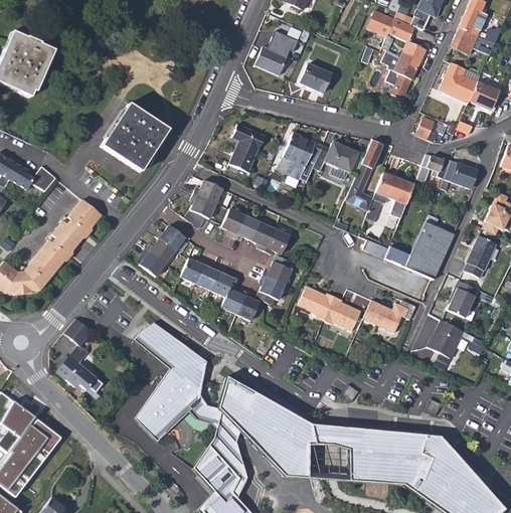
[(303,8),(306,0),(285,0),(303,8)]
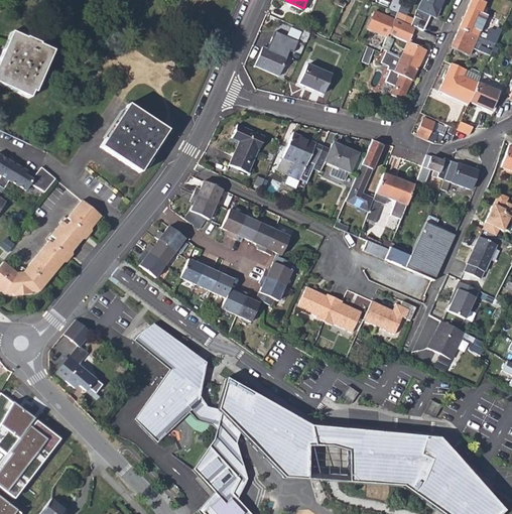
[(423,0),(416,16),(428,21),(431,14),(437,17),(444,0),(423,0)]
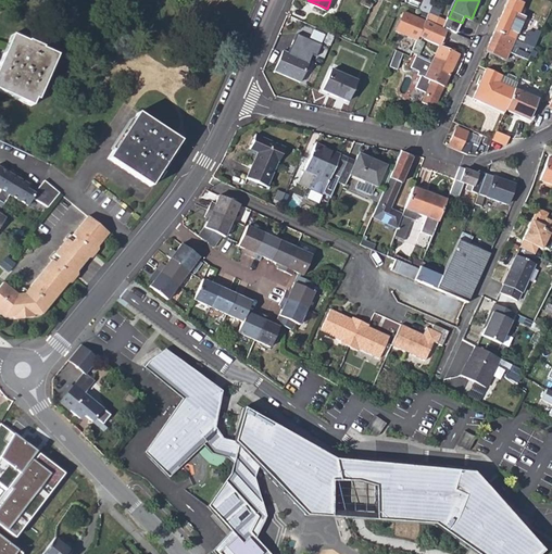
[(524,1),(522,0),(510,0),(498,29),(536,46),(538,40),(515,30),(510,27),(516,13),(517,11),(522,9),(524,1)]
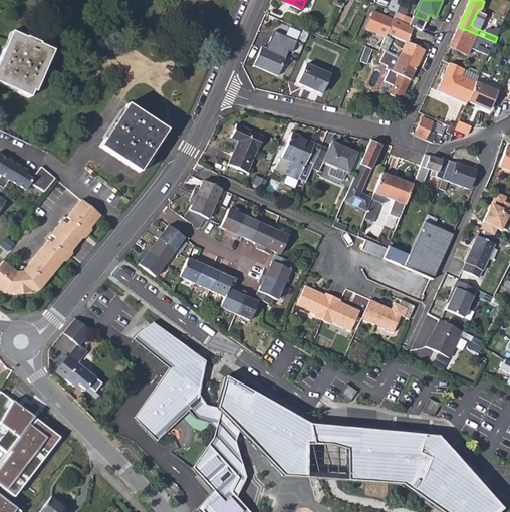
[(400,10),(407,13),(410,4),(404,1),(400,10)]
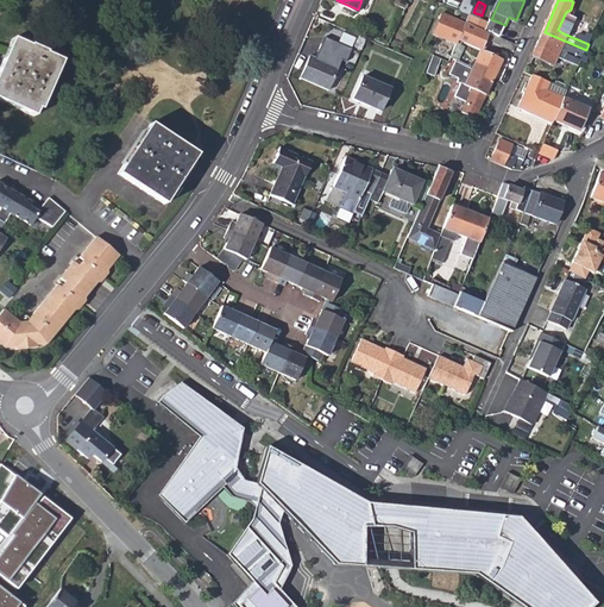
[(436,32),(459,42),(461,37),(467,22),(444,12),(436,32)]
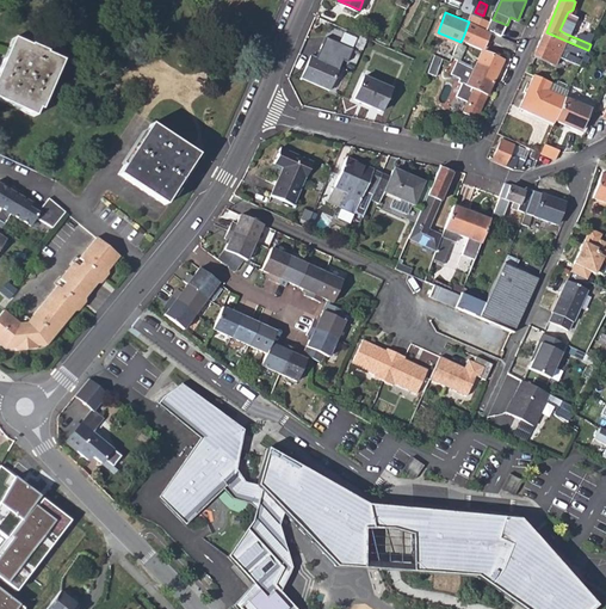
[(482,18),(472,13),(471,14),(469,22),(478,26),(482,18)]
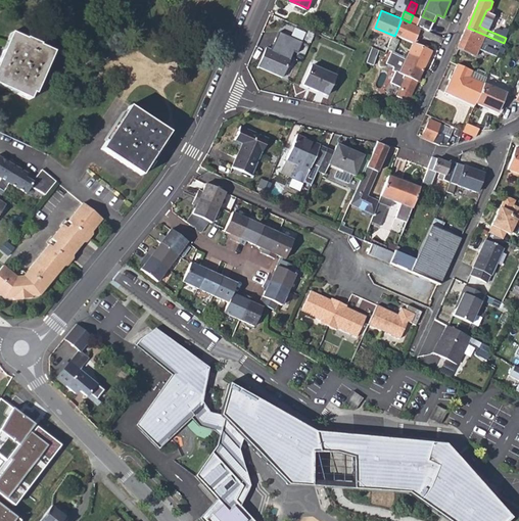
[(479,26),(484,29),(489,15),(485,12),(479,26)]
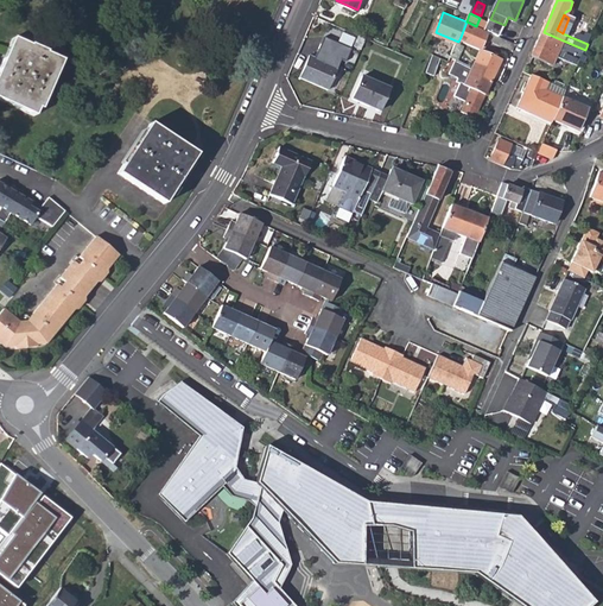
[(482,46),(489,31),(476,26),(467,21),(461,37),(482,46)]
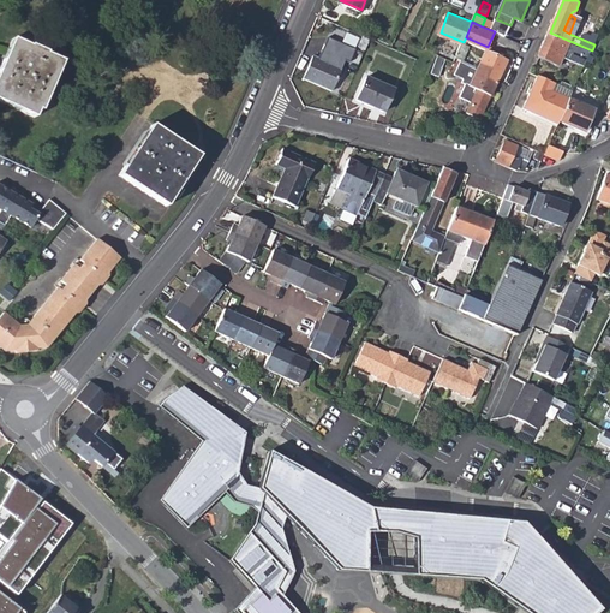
[(522,45),(525,43),(500,33),(497,39),(508,43),(509,41),(519,46),(520,45),(522,45)]
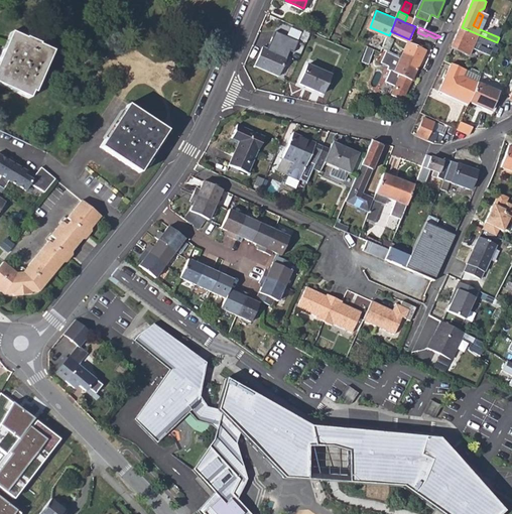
[(497,42),(462,27),(456,40),(458,40),(455,46),(471,54),(474,46),(491,54),(497,42)]
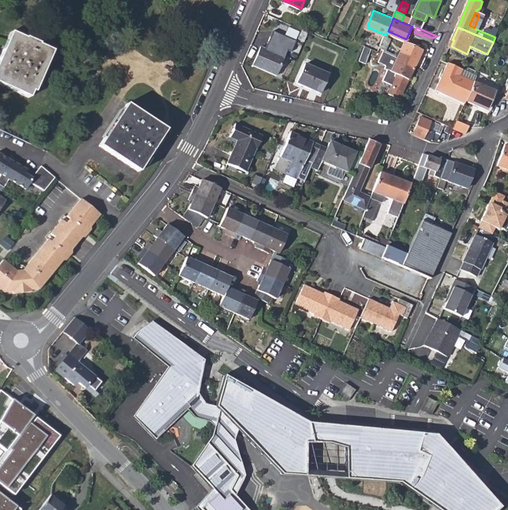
[(296,39),(303,42),(307,31),(300,29),(296,39)]
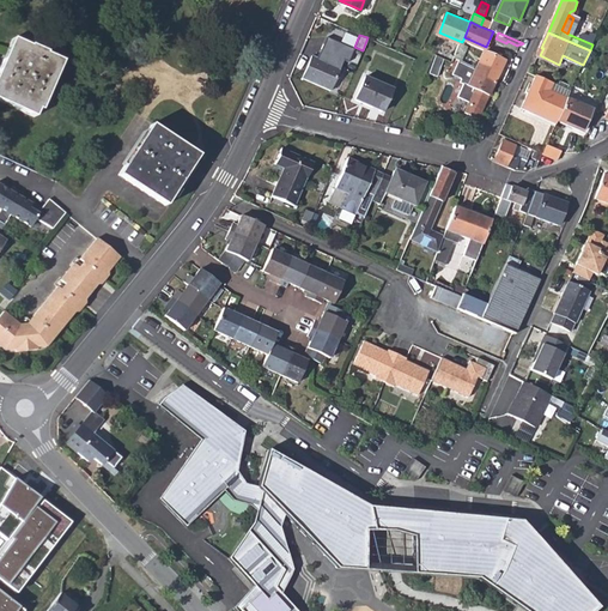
[(0,97),(37,114),(41,107),(44,108),(66,59),(17,36),(0,72),(0,97)]
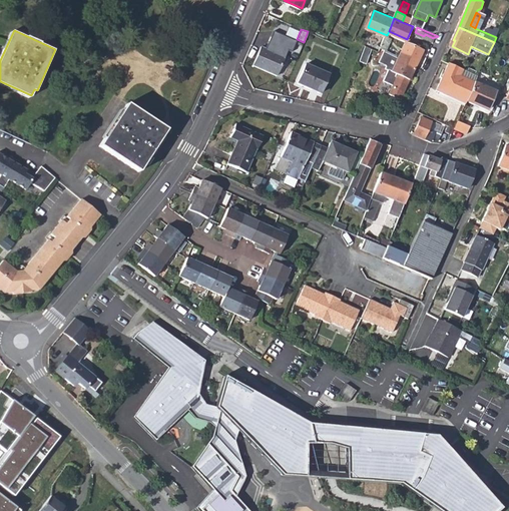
[(407,41),(400,56),(418,64),(425,49),(407,41)]
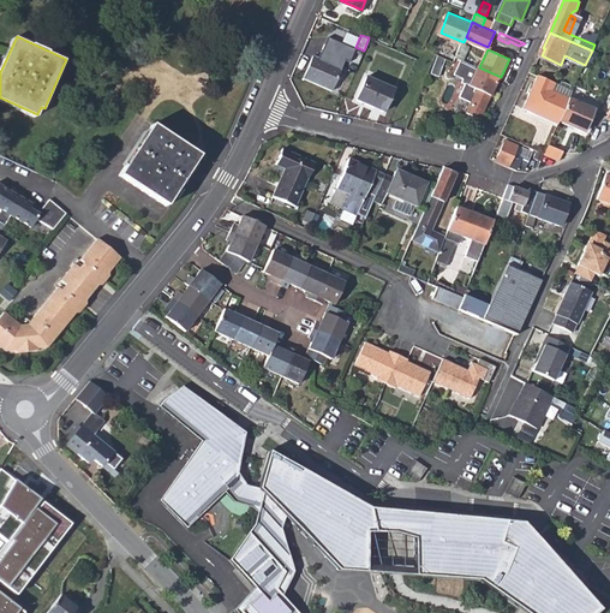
[(315,55),(305,77),(333,88),(345,58),(333,52),(328,61),(315,55)]
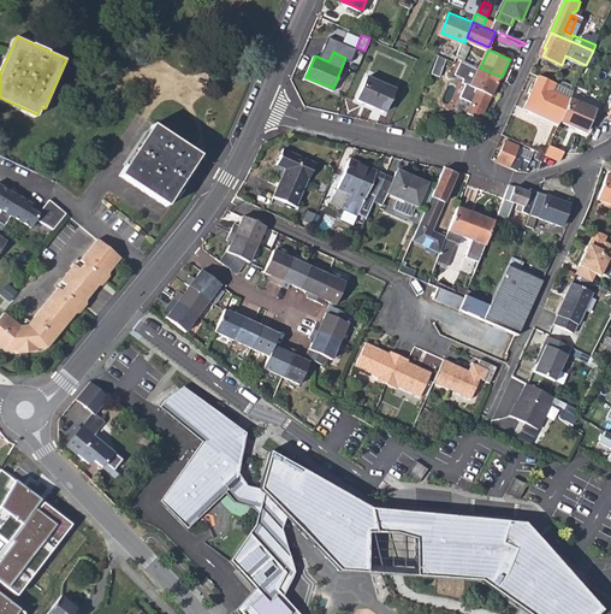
[(502,77),(480,68),(472,83),(468,82),(461,95),(473,101),(468,112),(480,118),(502,77)]
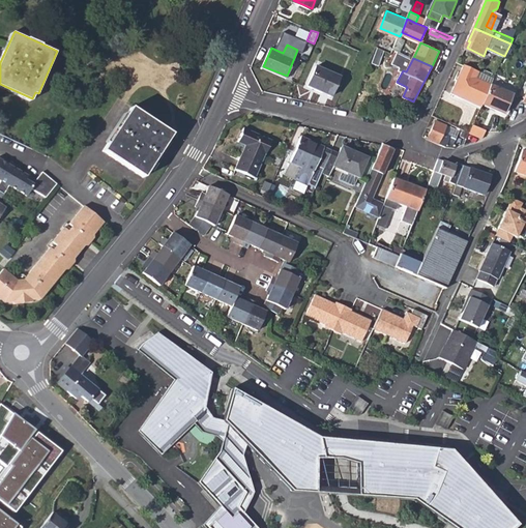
[(479,63),(476,69),(495,78),(497,72),(494,70),(494,69),(479,63)]
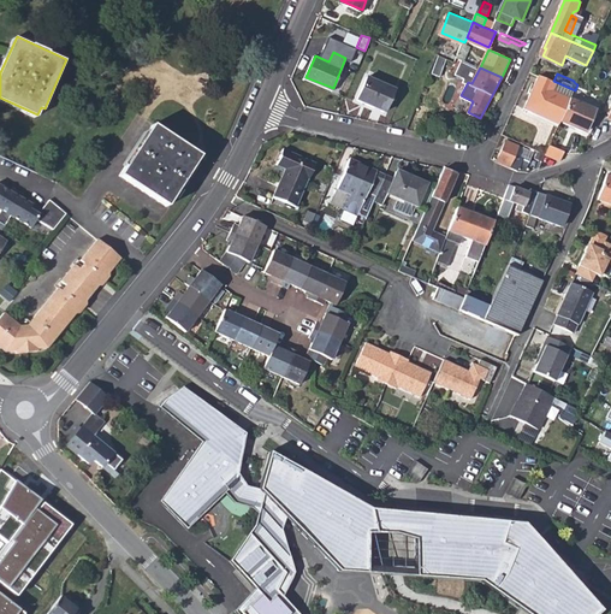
[(527,106),(561,122),(562,119),(571,96),(575,90),(553,81),(541,75),(527,106)]
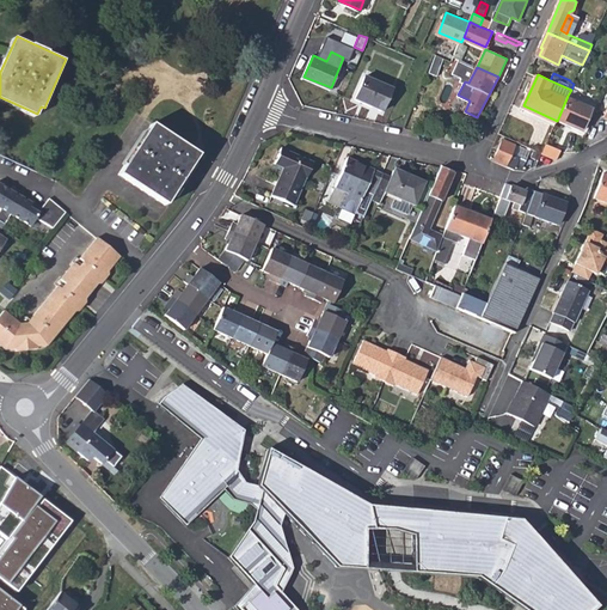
[(366,75),(357,98),(385,108),(393,86),(366,75)]
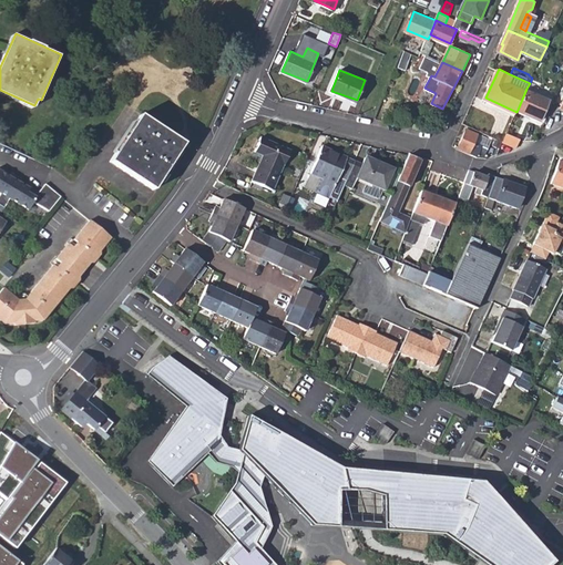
[(549,99),(526,89),(518,110),(540,120),(549,99)]
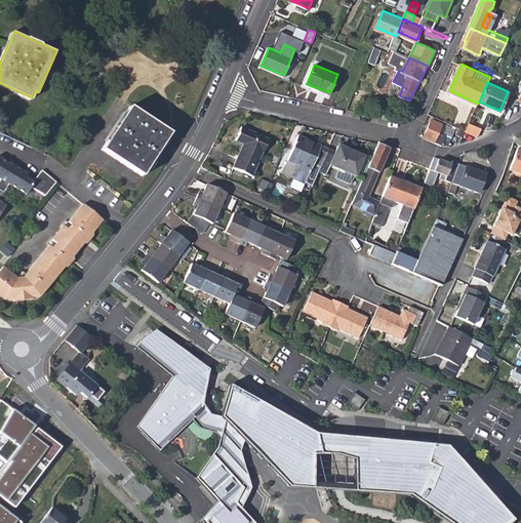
[(145,174),(163,146),(156,142),(166,126),(132,105),(105,148),(145,174)]
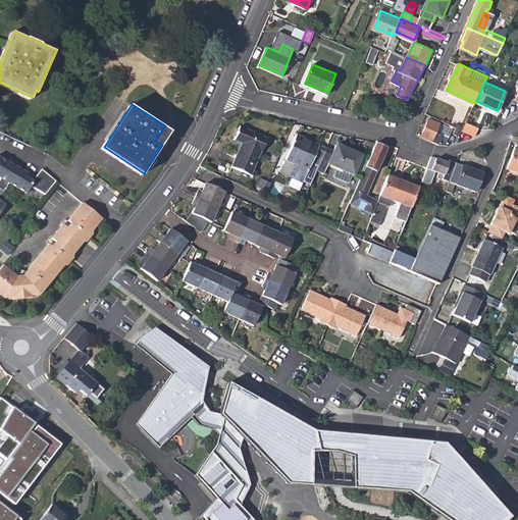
[(430,118),(422,136),(438,144),(449,145),(450,143),(447,141),(448,138),(443,135),(443,134),(436,131),(439,122),(430,118)]
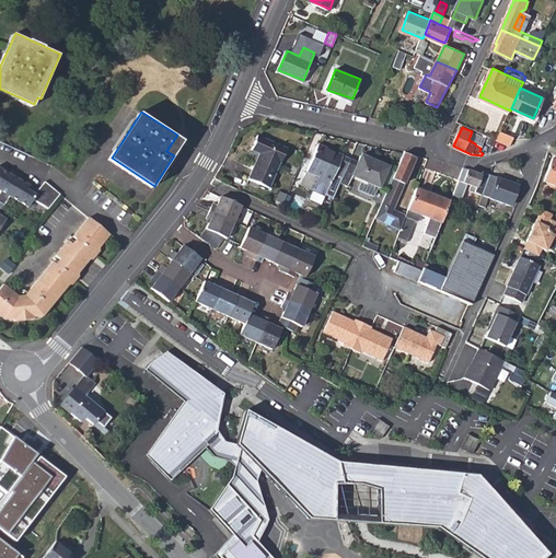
[(498,139),(510,146),(511,146),(513,139),(500,132),(498,139)]
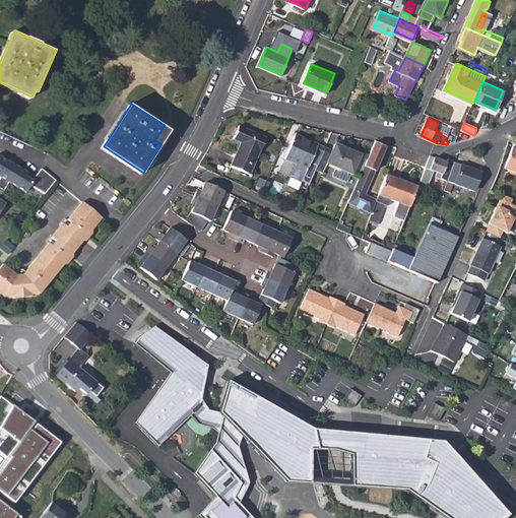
[(154,140),(162,144),(172,130),(165,125),(154,140)]
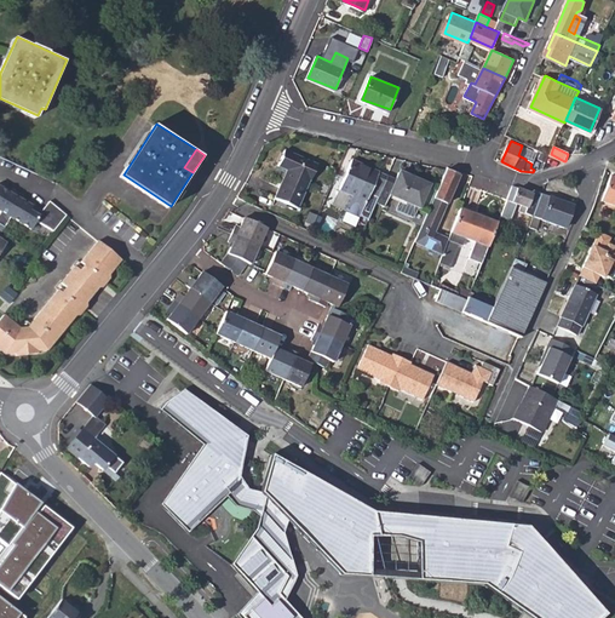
[(287,170),(276,199),(297,209),(316,165),(283,150),(277,165),(287,170)]
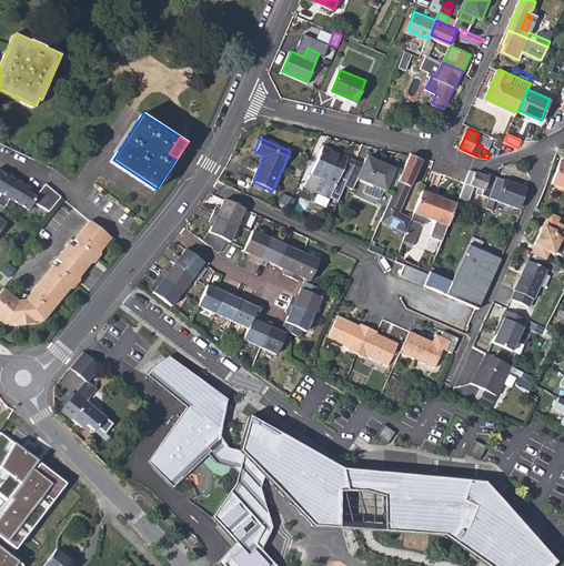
[(348,175),(356,158),(350,154),(351,153),(325,142),(312,169),(313,170),(306,183),(339,198),(348,175)]
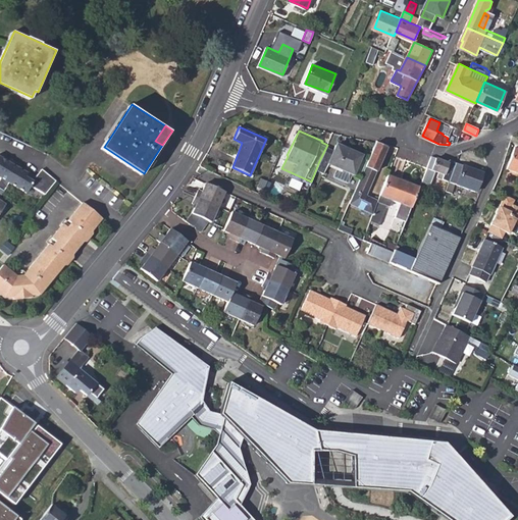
[(390,143),(378,137),(350,202),(373,212),(375,208),(377,201),(378,199),(366,194),(373,175),(375,176),(390,143)]
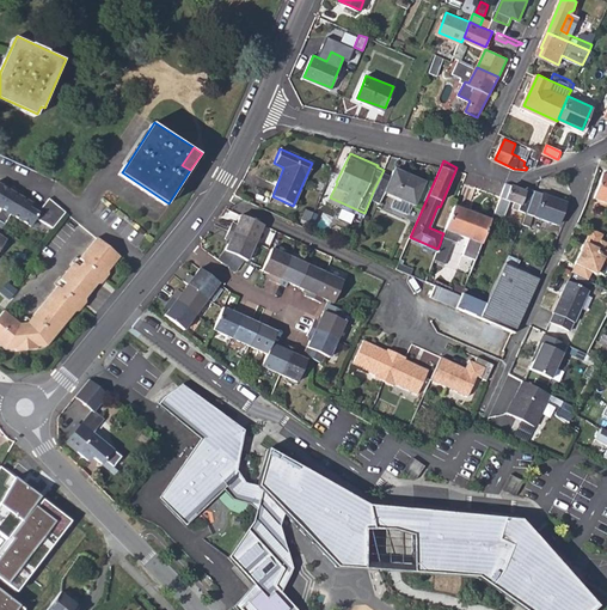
[(390,174),(384,170),(374,189),(381,193),(384,188),(411,201),(423,177),(405,170),(405,171),(393,166),(390,174)]
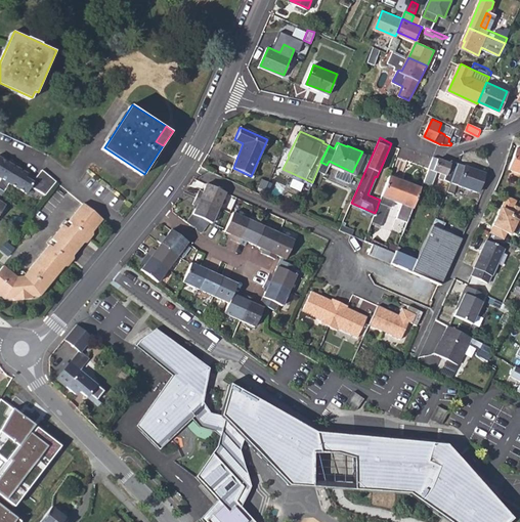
[(519,147),(511,167),(519,170),(519,147)]
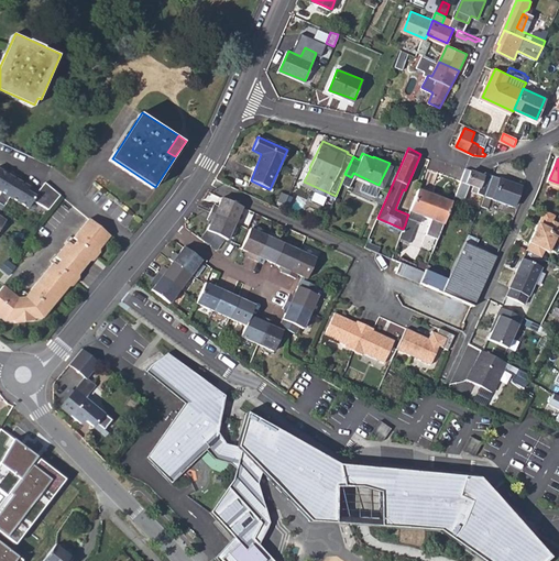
[(15,174),(1,165),(0,166),(0,186),(4,189),(0,197),(0,206),(6,209),(13,195),(33,206),(37,198),(52,207),(64,193),(48,180),(41,189),(24,179),(26,176),(18,171),(15,174)]
